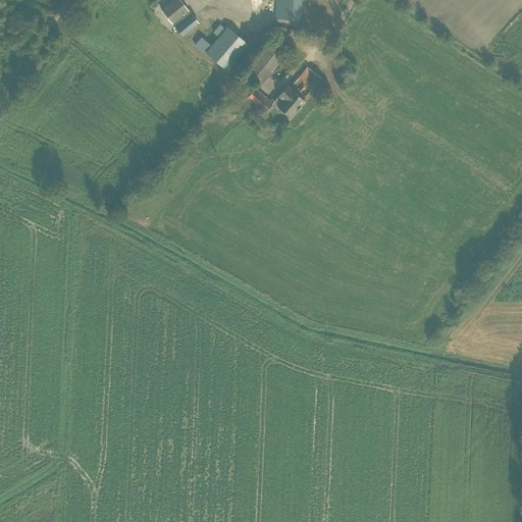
[(173,0),(161,10),(181,36),(198,22),(192,15),(188,11),(188,10),(178,0),(173,0)]
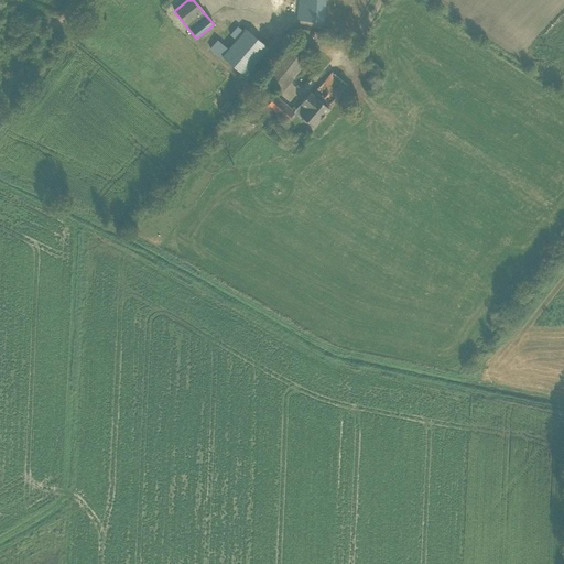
[(325,0),(297,0),(297,20),(324,22),(325,0)]
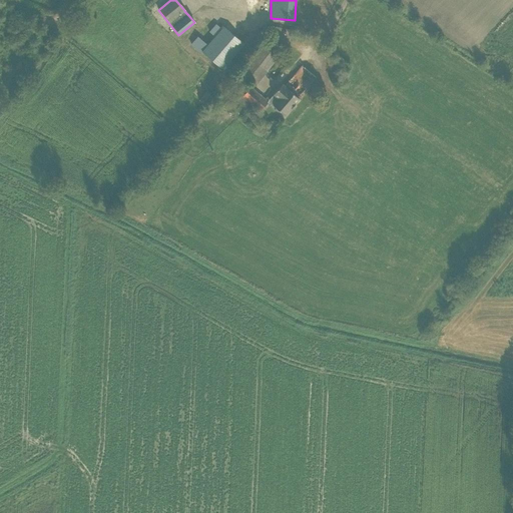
[(216,24),(209,32),(215,37),(221,29),(216,24)]
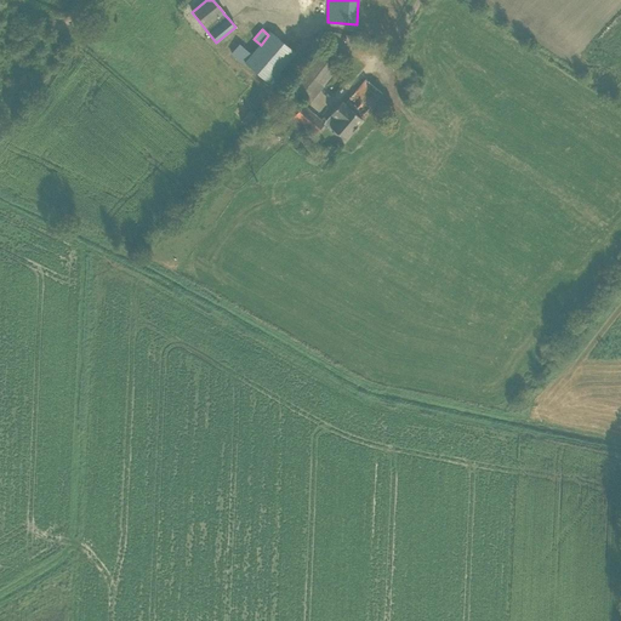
[(268,84),(268,83),(275,89),(285,78),(278,73),(295,52),(271,33),(268,35),(261,45),(251,55),(239,45),(232,55),(244,64),(245,63),(268,84)]
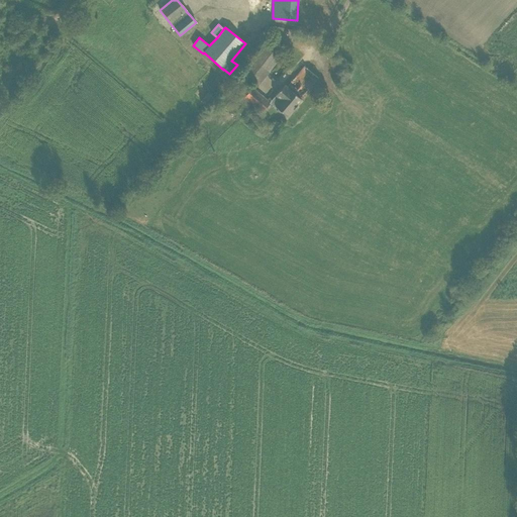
[(259,86),(282,56),(266,43),(243,74),(259,86)]
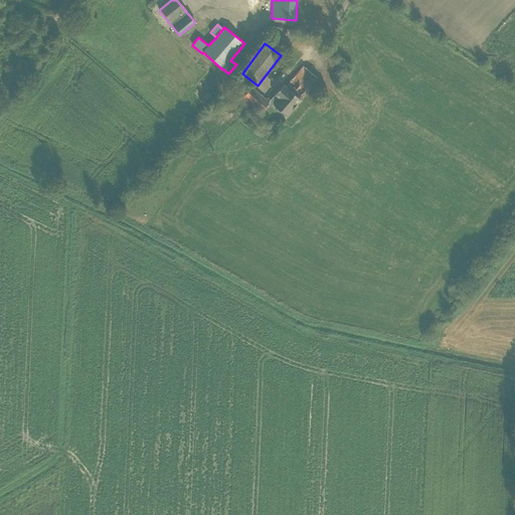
[(299,98),(317,77),(303,65),(286,87),(283,84),(269,101),(270,103),(286,116),(292,109),(296,105),(296,104),(300,99),(299,98)]
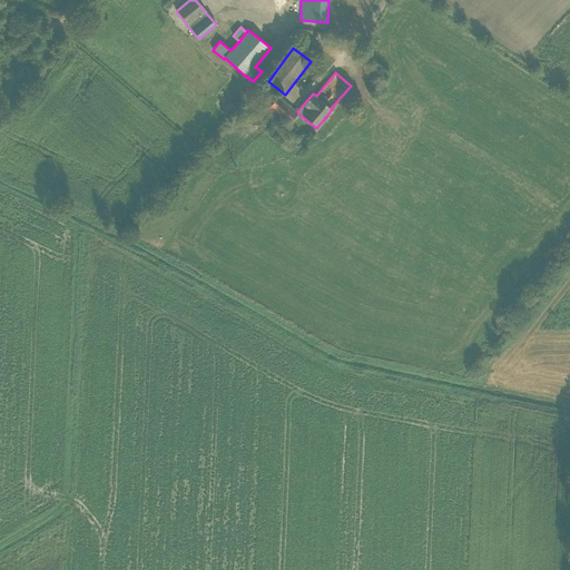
[(227,97),(222,104),(229,111),(236,105),(227,97)]
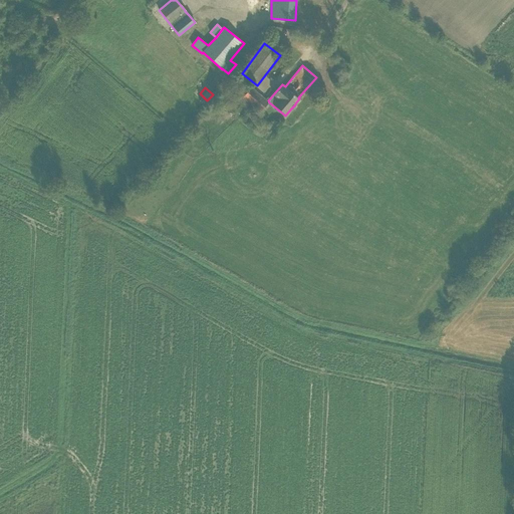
[(269,102),(268,100),(251,87),(243,97),(261,112),(269,102)]
